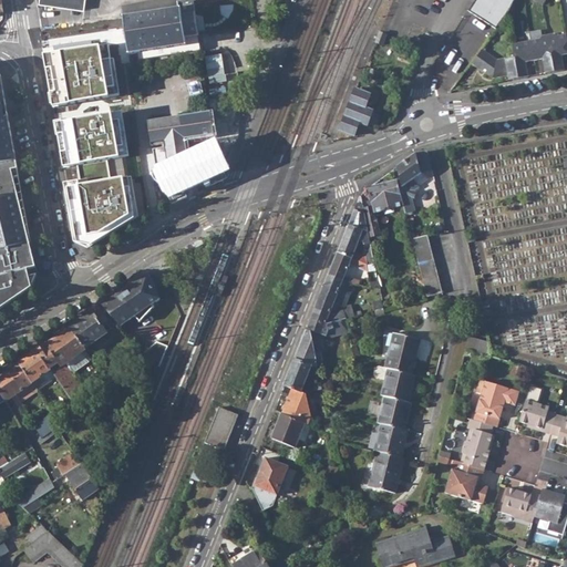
[(40,0),(40,6),(86,11),(88,0),(40,0)]
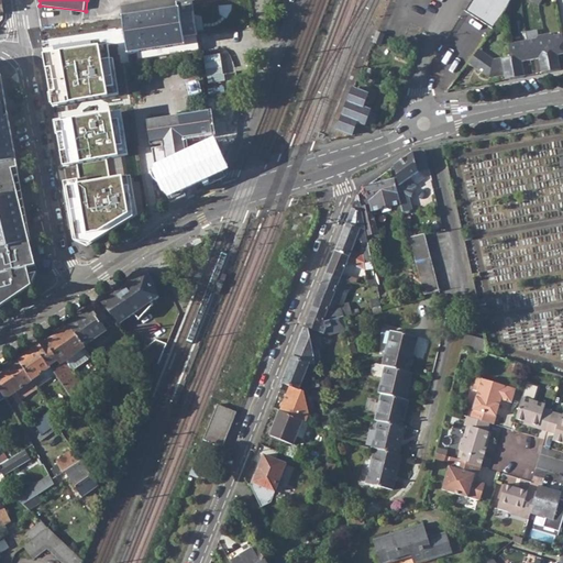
[(474,0),(468,13),(497,25),(508,0),(474,0)]
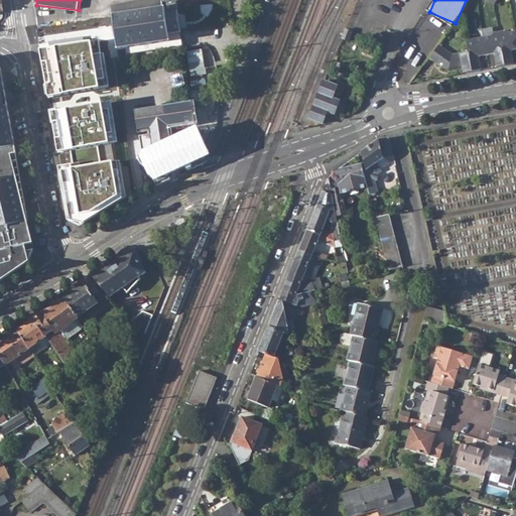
[(112,17),(114,26),(118,56),(182,46),(179,32),(179,26),(175,2),(162,3),(162,10),(112,17)]
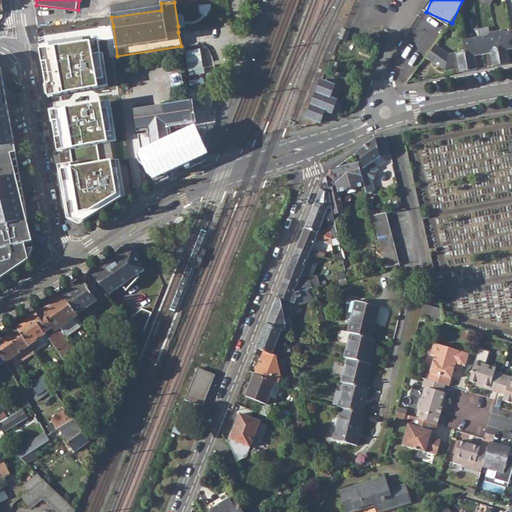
[(63,220),(77,226),(104,209),(133,191),(129,167),(126,142),(124,135),(120,107),(113,65),(112,57),(117,56),(113,26),(111,17),(50,26),(39,28),(30,29),(32,40),(35,67),(63,220)]
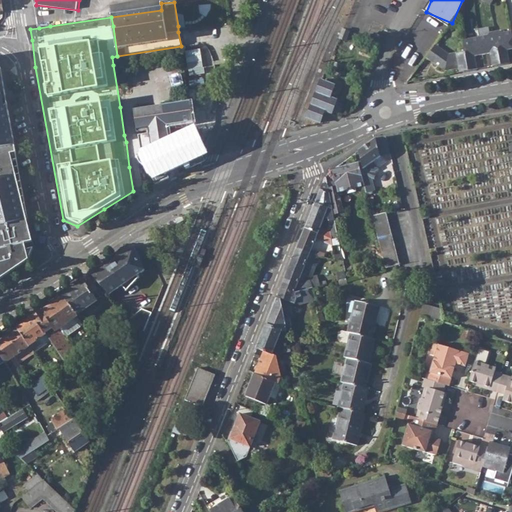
[(344,41),(348,32),(342,30),(339,39),(344,41)]
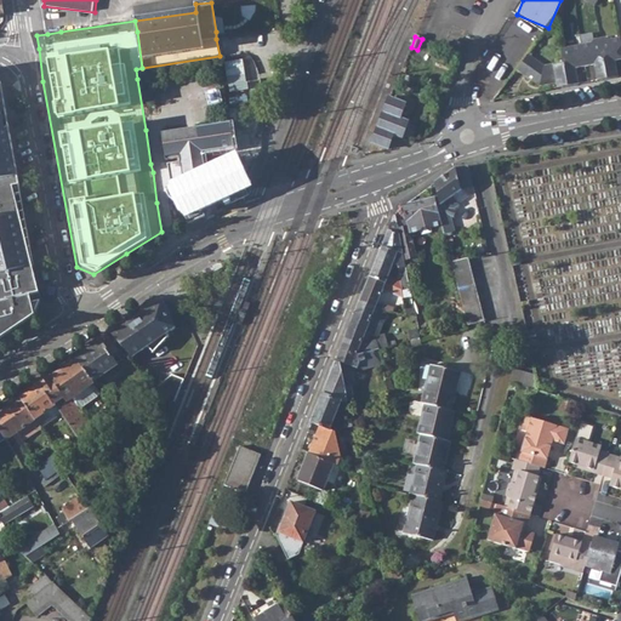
[(607,38),(600,39),(609,78),(619,77),(615,61),(620,58),(620,40),(620,38),(610,40),(607,38)]
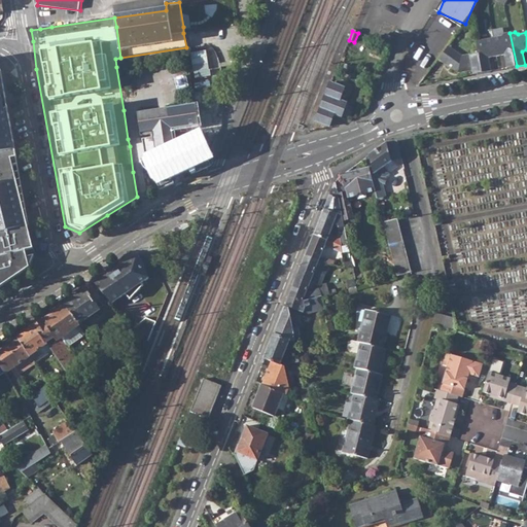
[(502,36),(494,38),(497,56),(504,55),(507,68),(517,66),(510,33),(504,34),(502,36)]
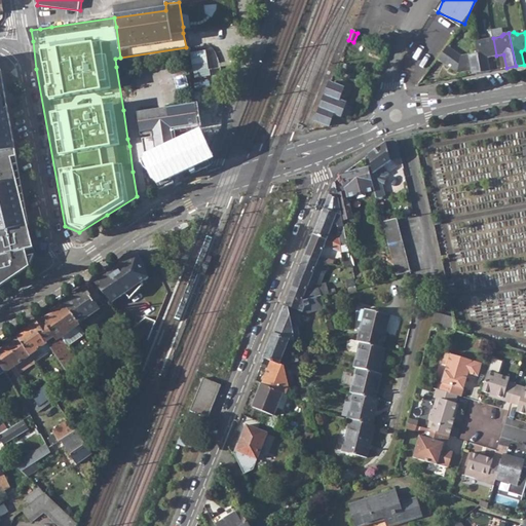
[(476,41),(478,52),(482,72),(490,71),(488,58),(496,55),(493,38),(476,41)]
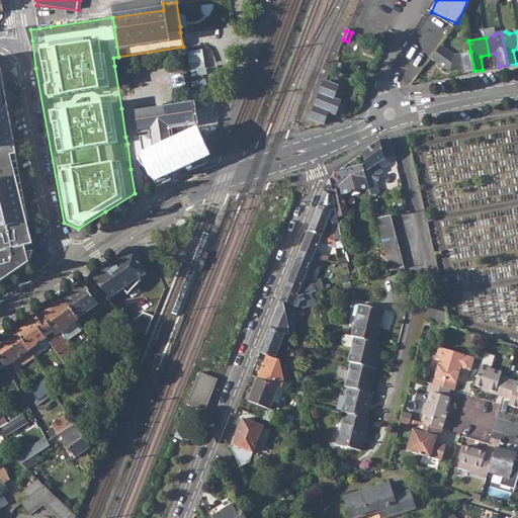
[(465,73),(475,71),(470,52),(453,55),(440,45),(431,58),(450,72),(464,69),(465,73)]
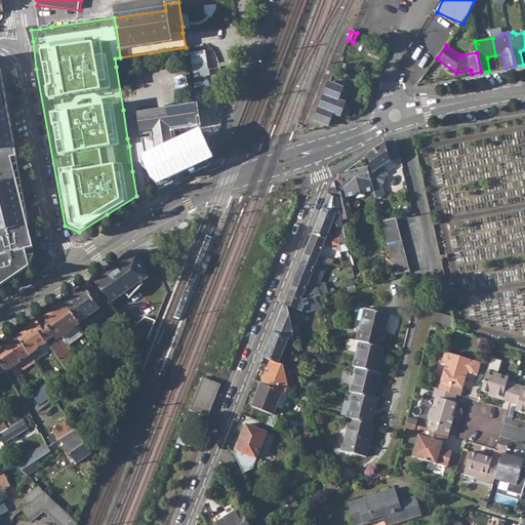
[(347,75),(350,68),(344,66),(340,73),(347,75)]
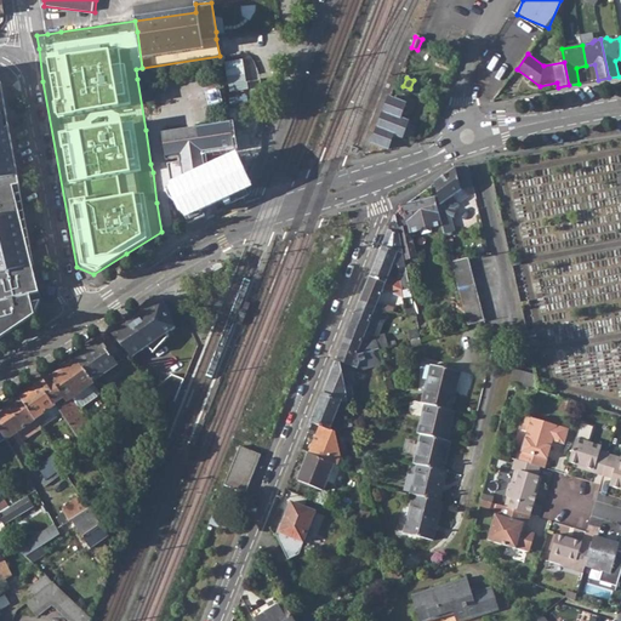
[(0,181),(18,177),(0,84),(0,181)]
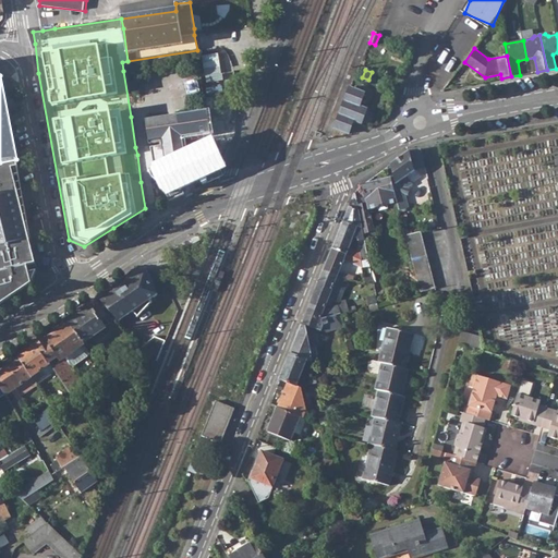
[(359,107),(366,109),(372,96),(366,94),(371,84),(361,81),(356,91),(364,93),(359,107)]
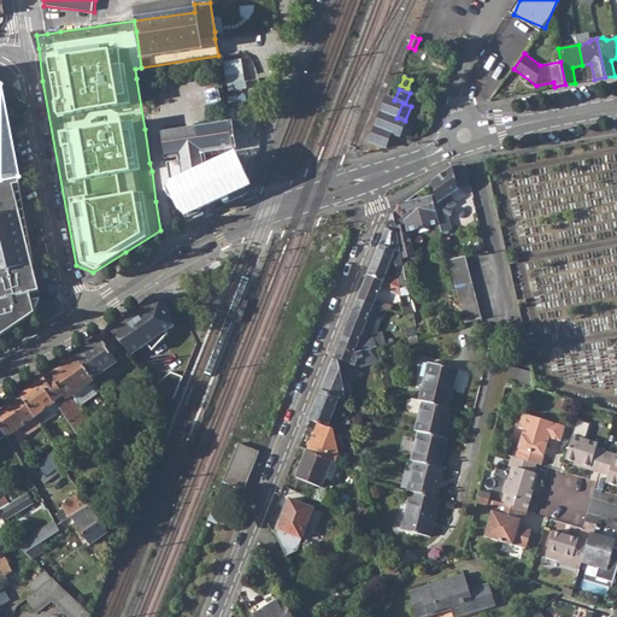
[(386,98),(369,144),(385,150),(391,134),(399,137),(400,135),(407,137),(412,127),(404,124),(405,121),(397,118),(403,103),(394,100),(386,98)]
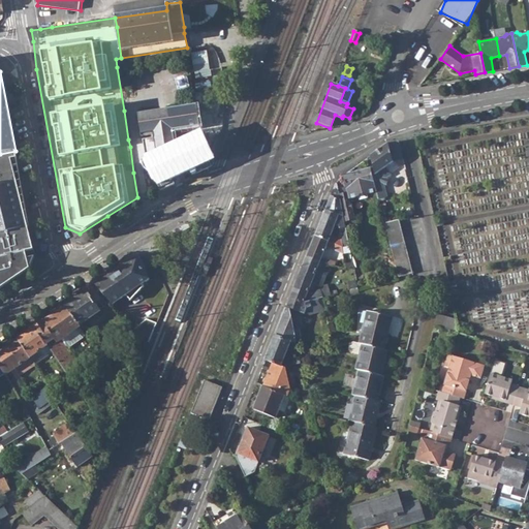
[(199,131),(195,106),(138,116),(144,162),(152,161),(153,166),(163,188),(172,183),(169,177),(182,172),(195,165),(196,166),(205,162),(208,160),(201,141),(199,131)]
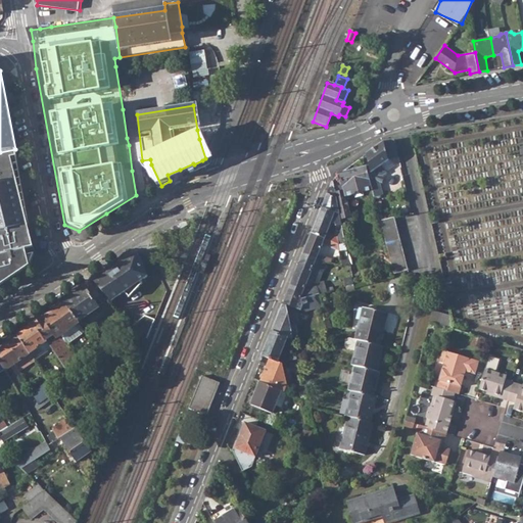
[(373,191),(374,197),(383,194),(380,182),(381,176),(386,173),(381,165),(388,160),(398,158),(393,140),(384,142),(364,156),(367,167),(373,191)]
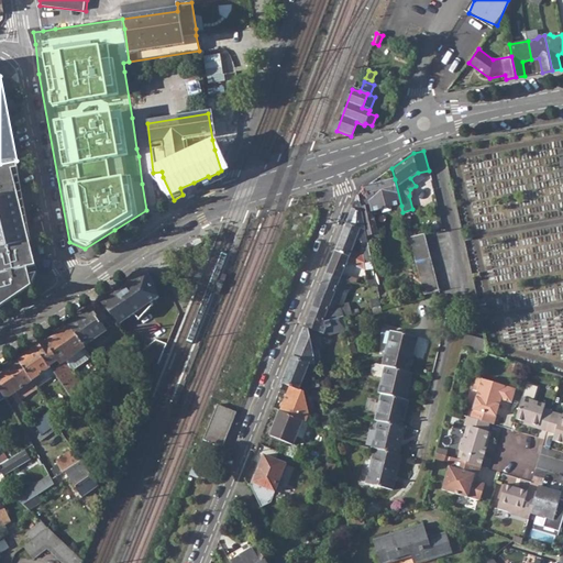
[(0,274),(26,267),(36,265),(13,170),(18,169),(17,161),(0,164),(0,274)]
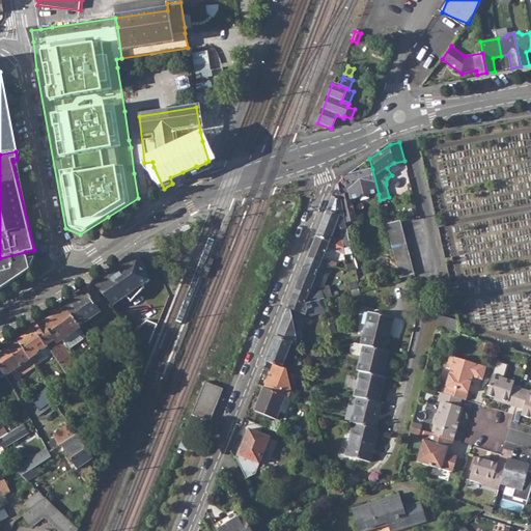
[(372,169),(344,176),(348,191),(350,195),(341,197),(344,215),(347,228),(356,226),(358,224),(351,200),(361,198),(362,201),(369,199),(369,196),(379,194),(372,169)]
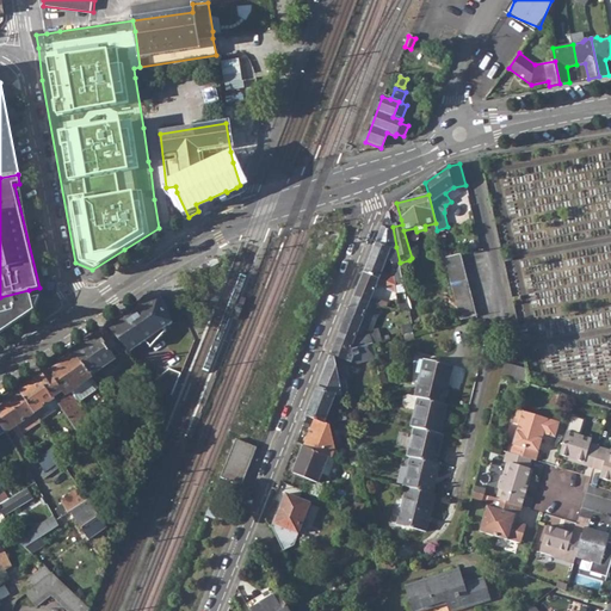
[(395,277),(396,287),(403,285),(400,263),(396,247),(393,227),(392,221),(390,213),(388,213),(376,242),(390,250),(387,259),(392,260),(395,277)]
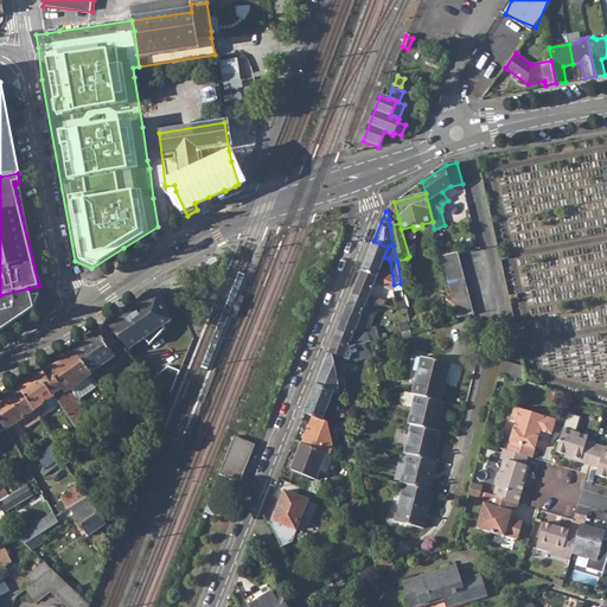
[(394,285),(393,275),(379,269),(384,257),(388,248),(374,241),(362,270),(393,283),(394,285)]
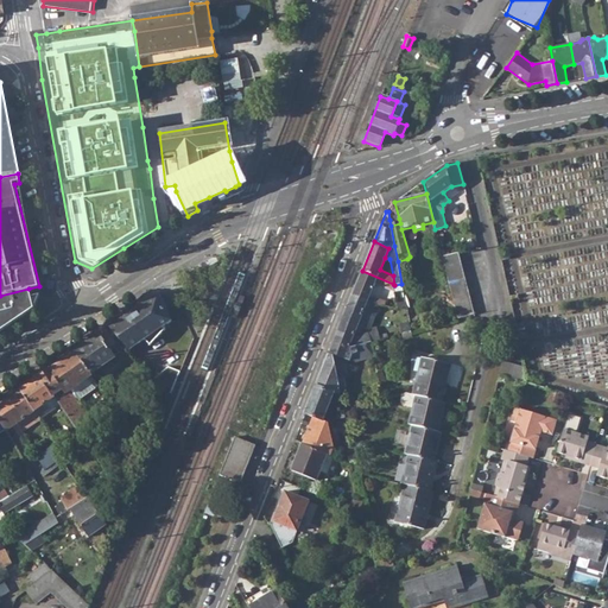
[(443,257),(460,320),(475,316),(458,253),(443,257)]
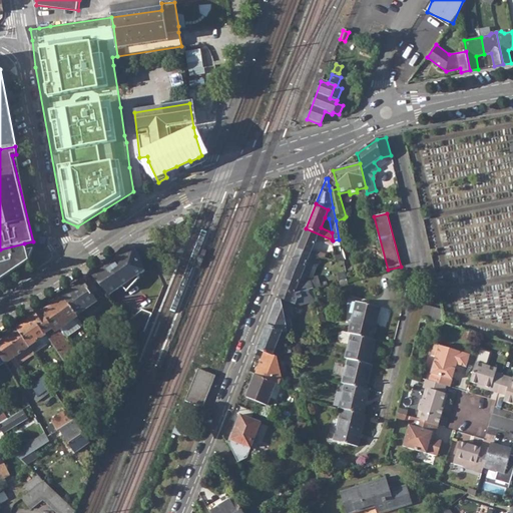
[(183,220),(181,217),(172,223),(175,226),(184,221),(183,220)]
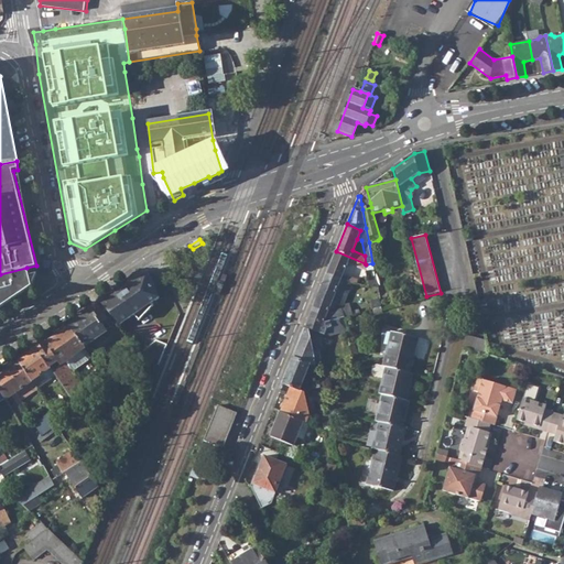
[(190,251),(187,247),(177,252),(179,255),(180,257),(190,251)]
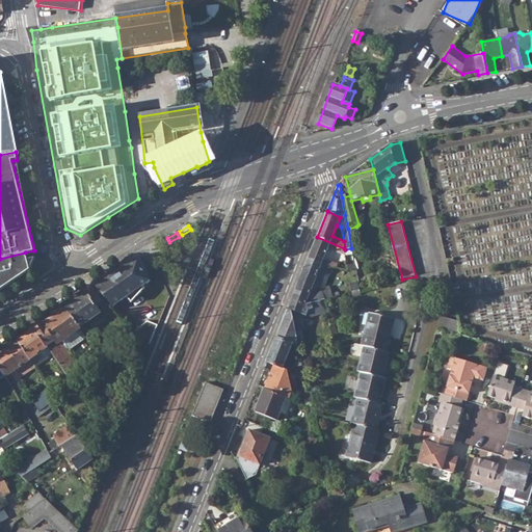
[(309,258),(327,265),(328,262),(324,260),(328,248),(346,256),(344,248),(317,237),(309,258)]
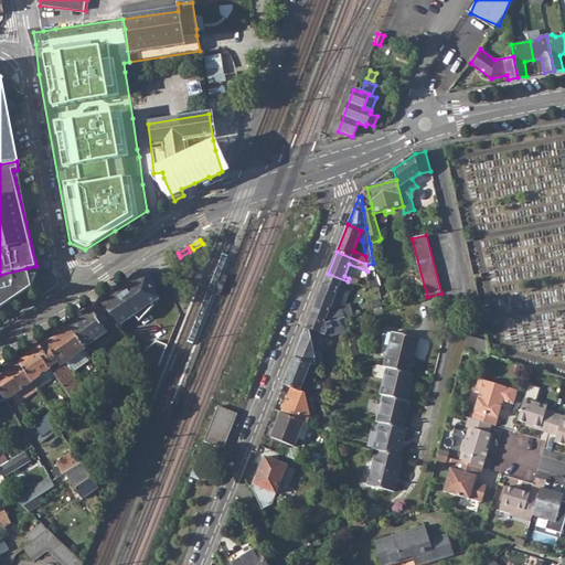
[(205,267),(201,266),(198,276),(193,286),(196,287),(205,267)]
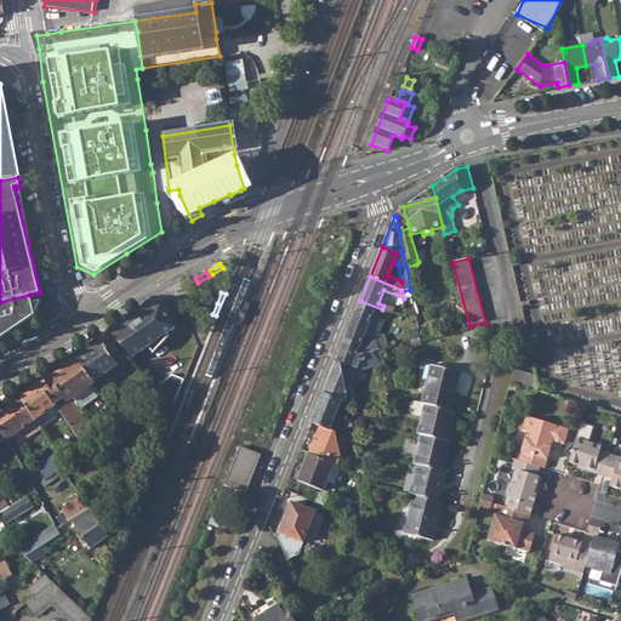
[(29,295),(0,302),(0,337),(34,315),(29,295)]
